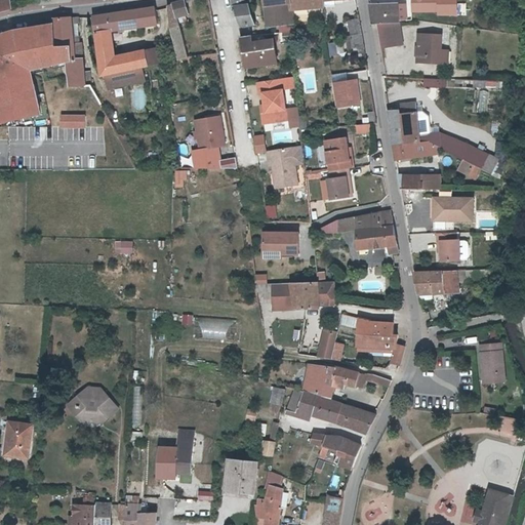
[(4,0),(0,1),(0,11),(10,9),(8,0),(4,0)]
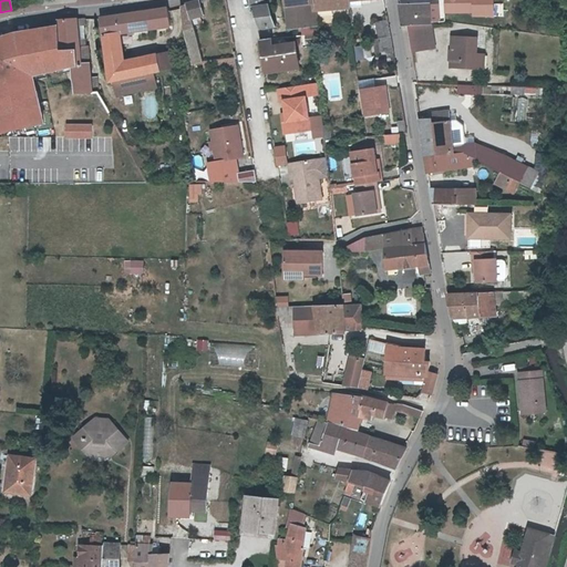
[(253,0),(255,9),(255,10),(261,29),(278,27),(269,8),(272,8),(270,0),(253,0)]
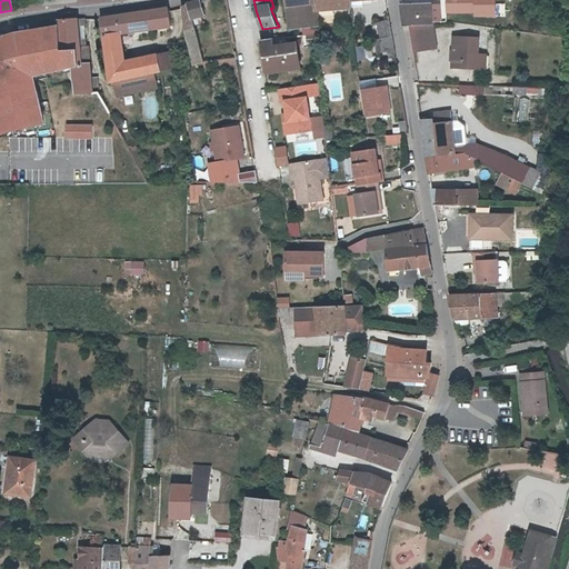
[(289,0),(293,29),(320,26),(318,10),(316,0),(289,0)]
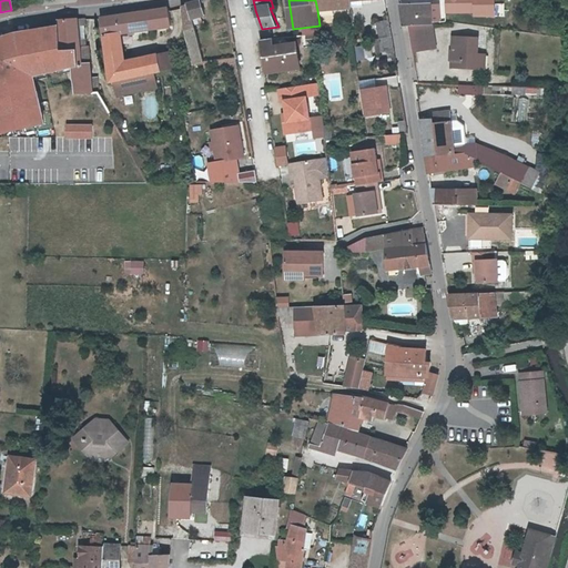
[(315,0),(317,10),(352,6),(351,0),(315,0)]
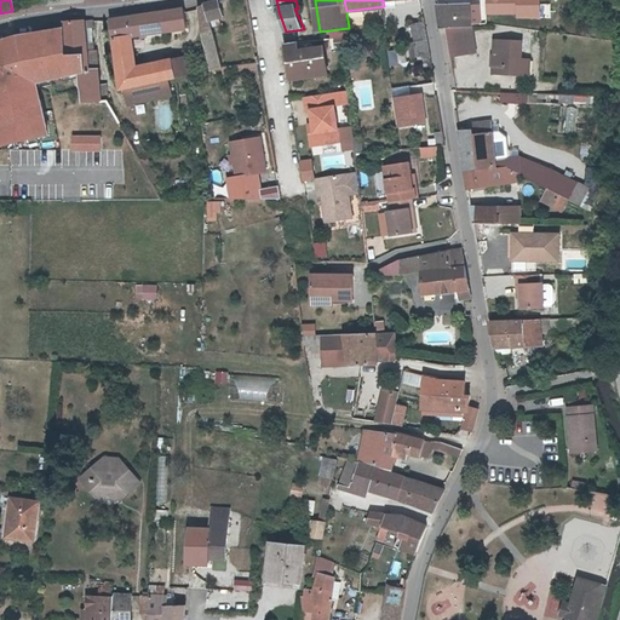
[(440,16),(469,11),(470,11),(480,13),(476,0),(471,0),(468,1),(468,0),(461,0),(438,4),(440,16)]
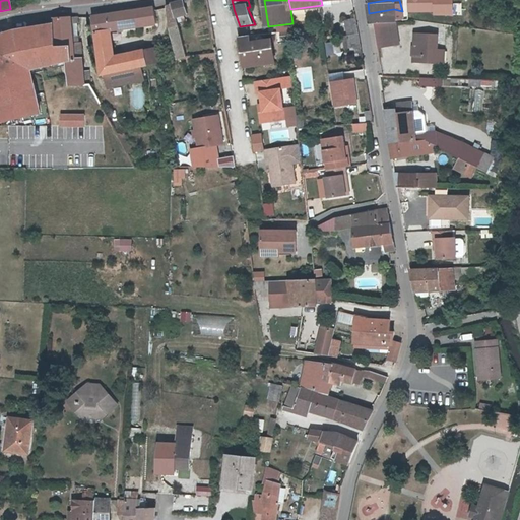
[(173,4),(176,18),(188,15),(184,2),(173,4)]
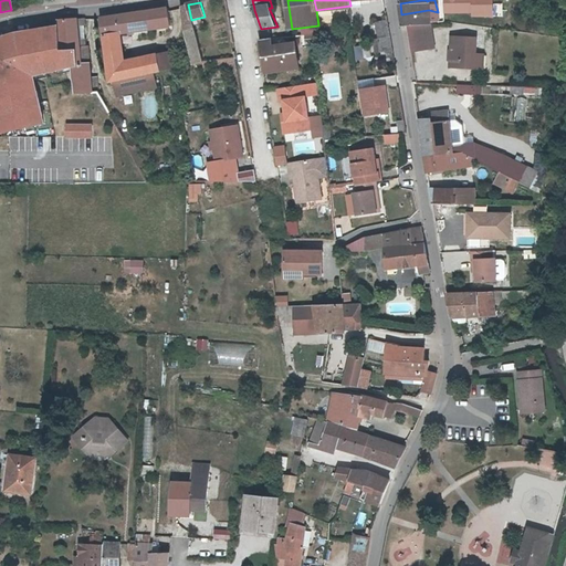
[(197,40),(191,20),(188,4),(181,7),(191,65),(202,62),(197,40)]
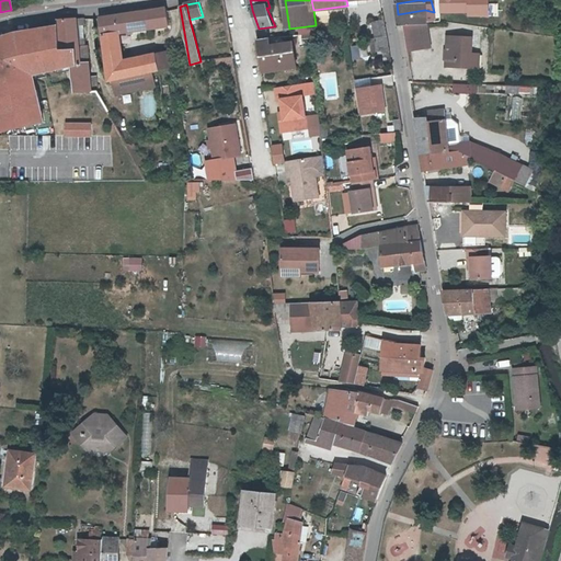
[(101,36),(117,34),(167,26),(165,8),(99,18),(101,36)]
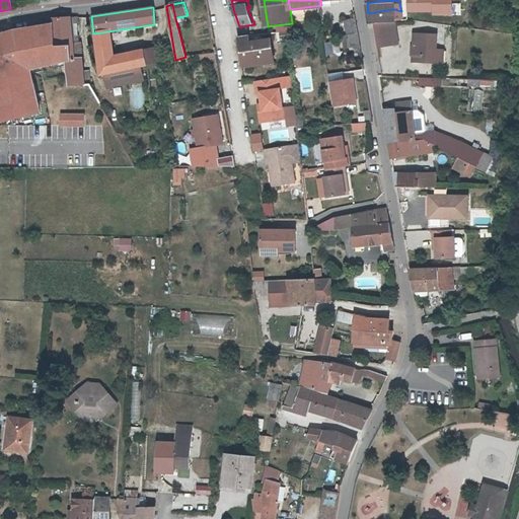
[(370,22),(374,21),(393,18),(392,11),(392,9),(368,13),(370,22)]
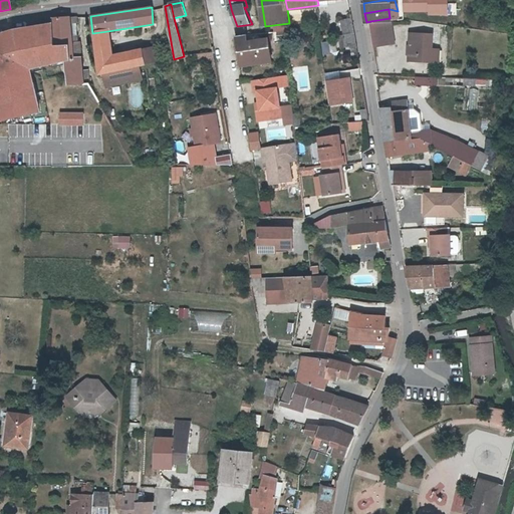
[(390,9),(389,9),(389,11),(390,18),(391,18),(391,16),(398,14),(398,11),(390,9)]
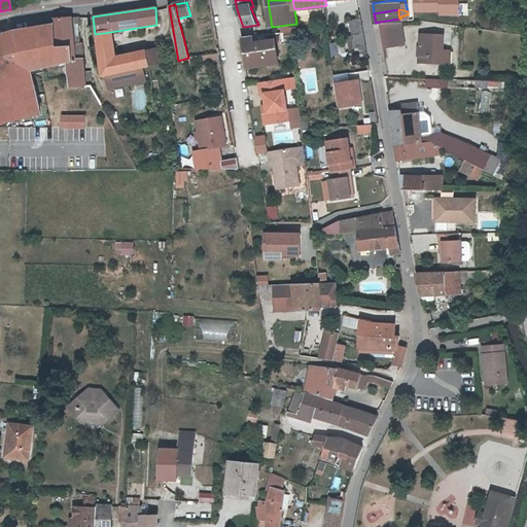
[(66,63),(67,86),(85,85),(91,85),(91,72),(84,72),(82,43),(79,43),(77,18),(53,19),(53,24),(54,30),(55,48),(68,47),(69,62),(66,63)]
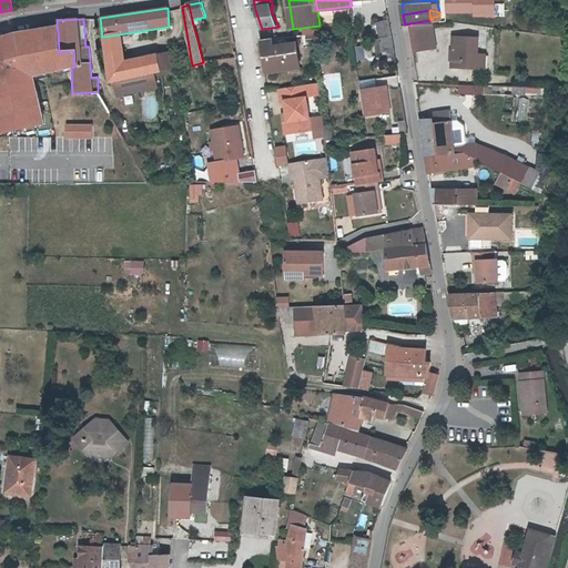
[(375,38),(392,36),(389,19),(373,21),(375,38)]
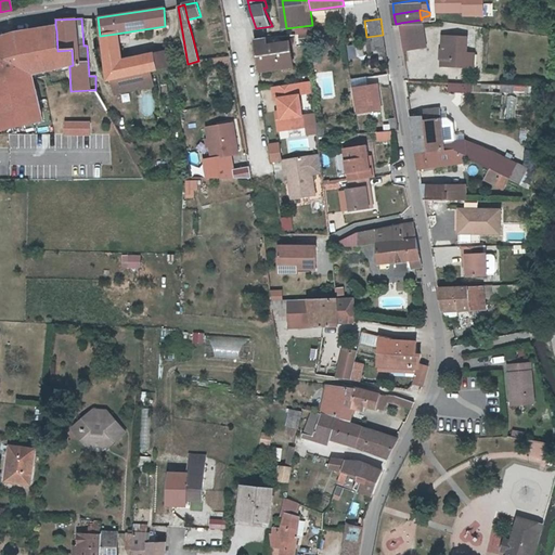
[(401,33),(421,30),(421,20),(400,23),(401,33)]
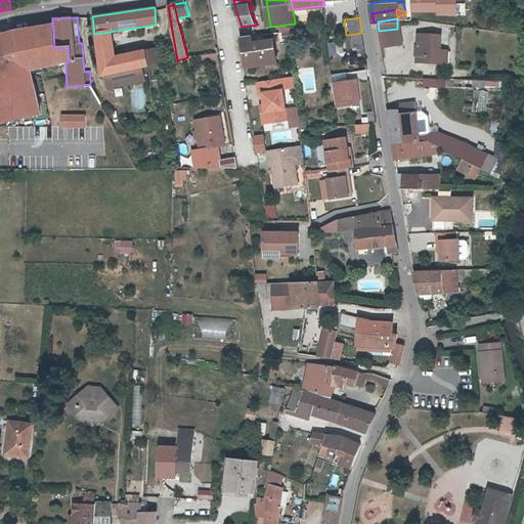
[(0,123),(40,114),(31,71),(66,62),(69,61),(68,47),(54,48),(53,30),(52,24),(37,27),(12,30),(0,33),(0,123)]
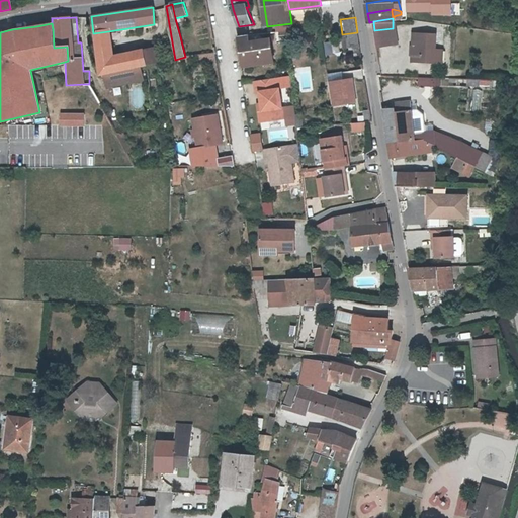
[(395,42),(393,28),(374,30),(376,45),(395,42)]
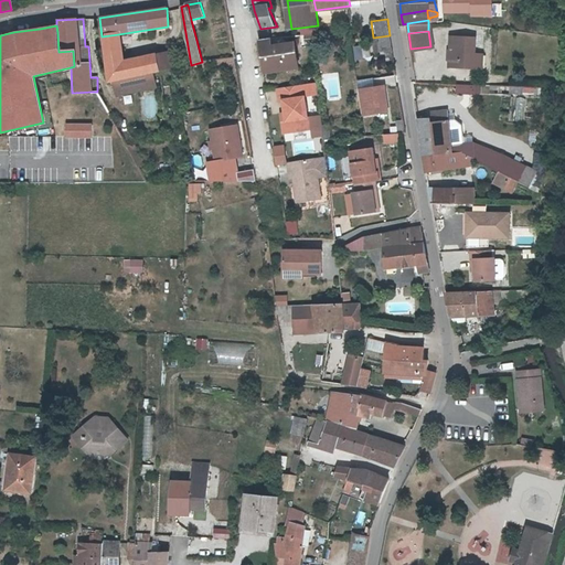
[(102,36),(104,65),(123,61),(118,34),(102,36)]
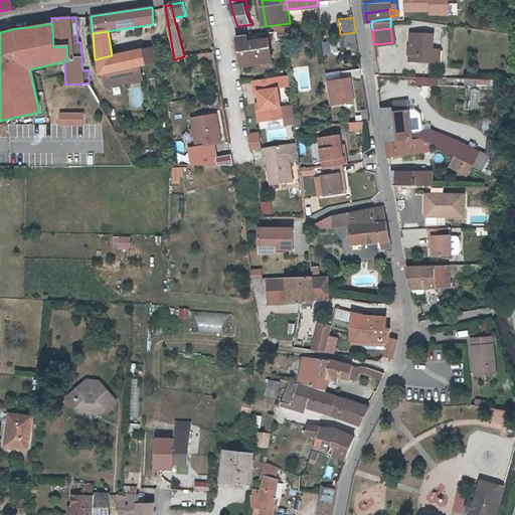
[(355,32),(340,34),(342,49),(357,47),(355,32)]
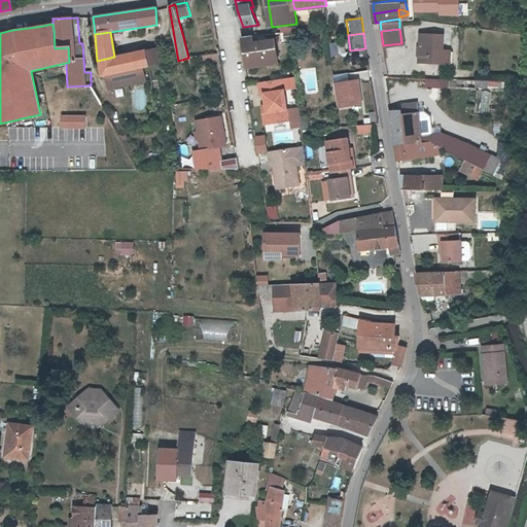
[(434,55),(451,58),(452,51),(445,50),(445,36),(422,35),(421,53),(434,55)]
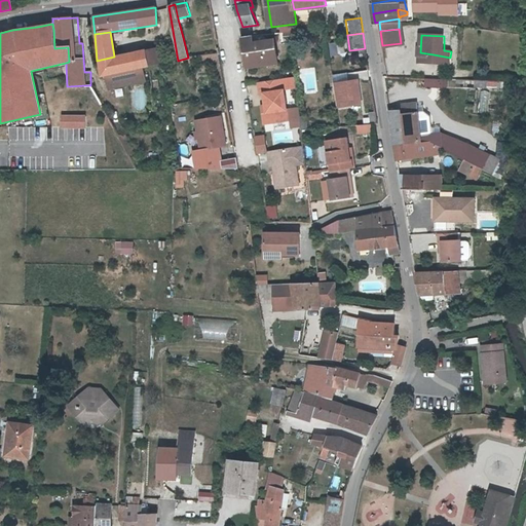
[(271,47),(268,42),(254,44),(253,37),(252,37),(242,38),(246,62),(246,63),(270,59),(272,53),(271,47)]
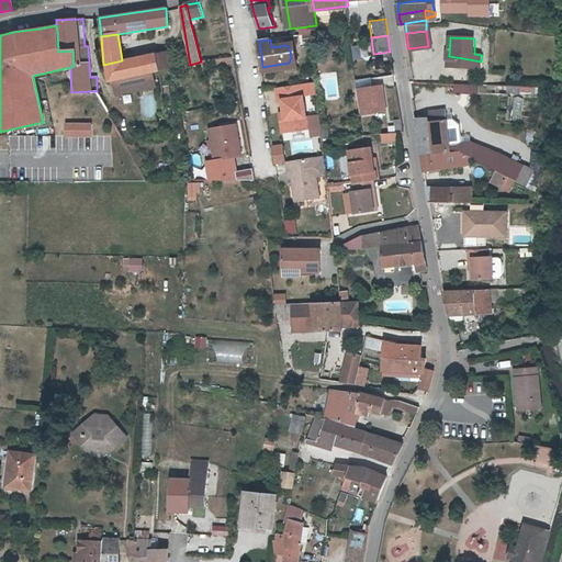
[(294,44),(287,45),(290,51),(291,57),(289,63),(262,67),(263,74),(298,69),(294,44)]
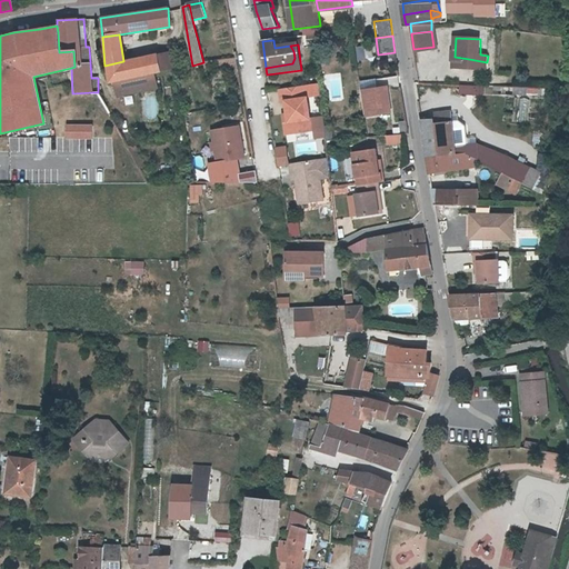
[(357,59),(365,58),(362,45),(355,46),(357,59)]
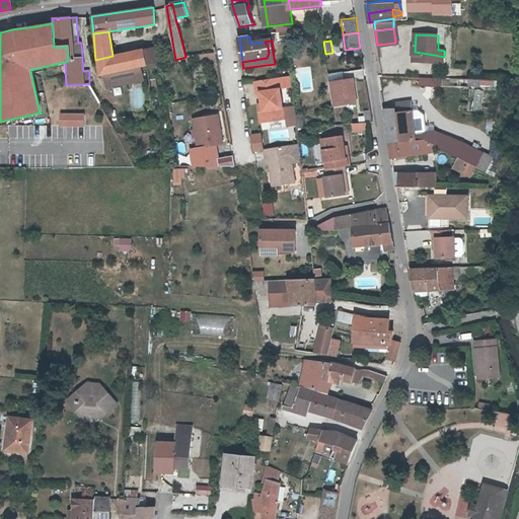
[(95,60),(98,76),(103,75),(140,67),(145,66),(141,50),(113,56),(95,60)]
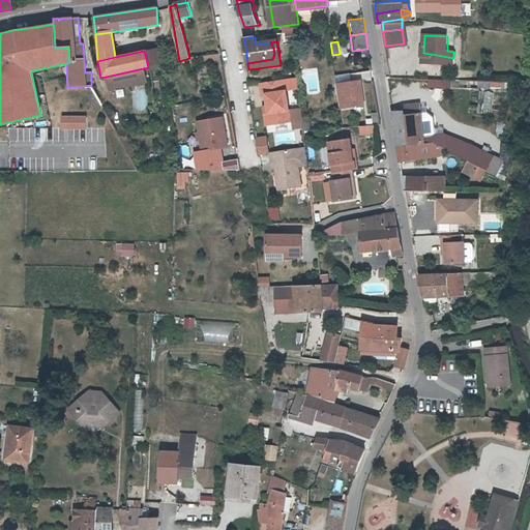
[(437,55),(423,53),(422,63),(453,64),(453,58),(437,55)]
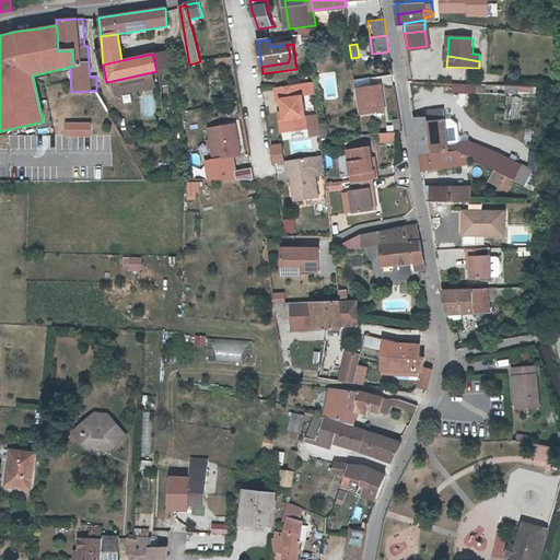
[(151,72),(112,81),(117,96),(153,88),(151,72)]
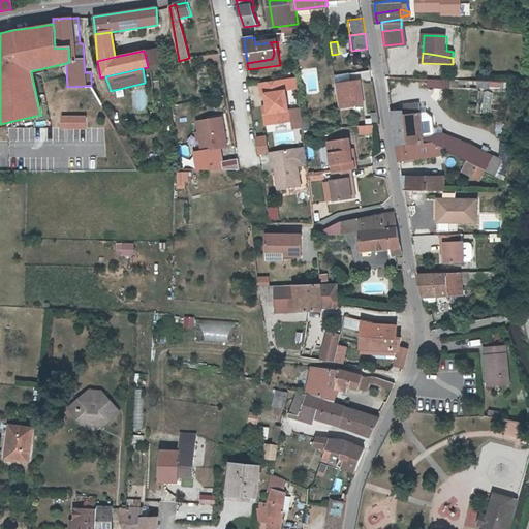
[(360,81),(368,78),(365,68),(356,71),(360,81)]
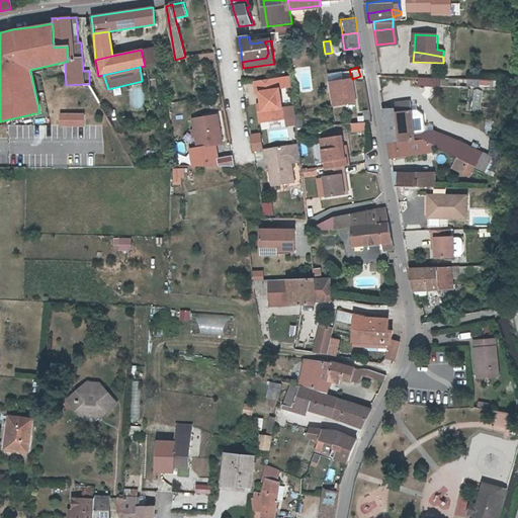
[(491,85),(490,77),(464,79),(465,87),(491,85)]
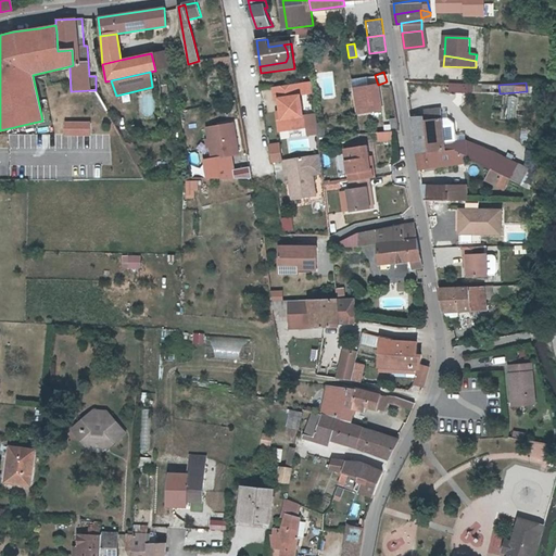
[(301,96),(313,95),(312,84),(299,85),(301,96)]
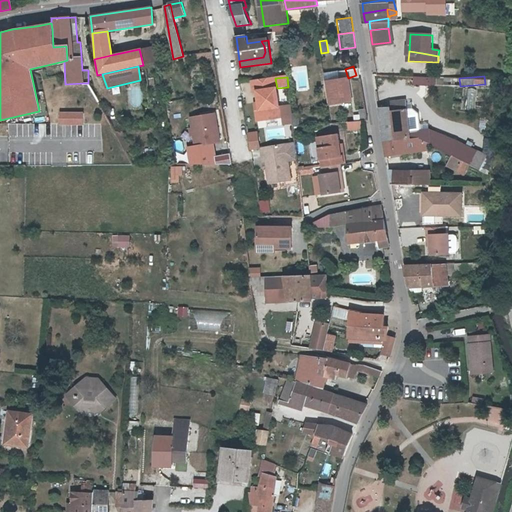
[(431,85),(431,78),(415,77),(415,85),(425,86),(425,85),(431,85)]
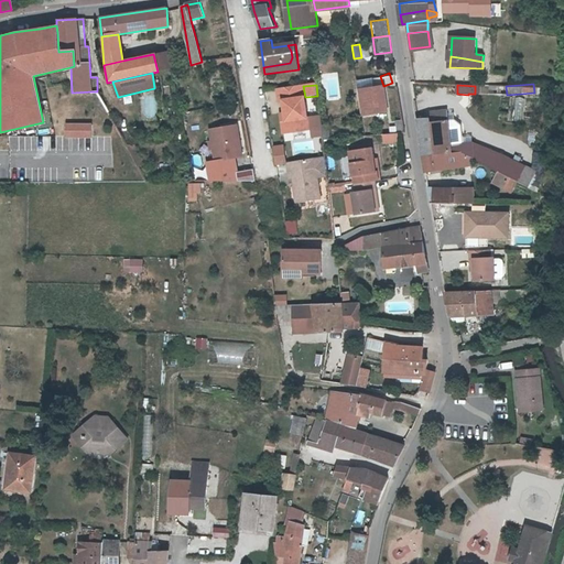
[(285,114),(288,133),(311,131),(310,119),(308,119),(305,97),(303,86),(278,89),(280,102),(283,101),(285,114)]
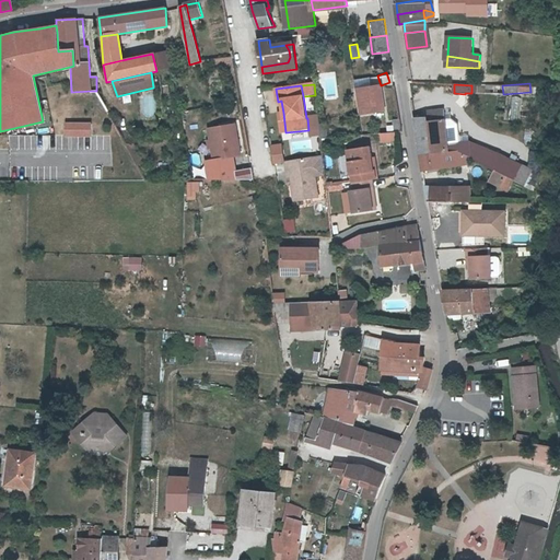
[(510,117),(518,117),(520,96),(510,96),(510,117)]
